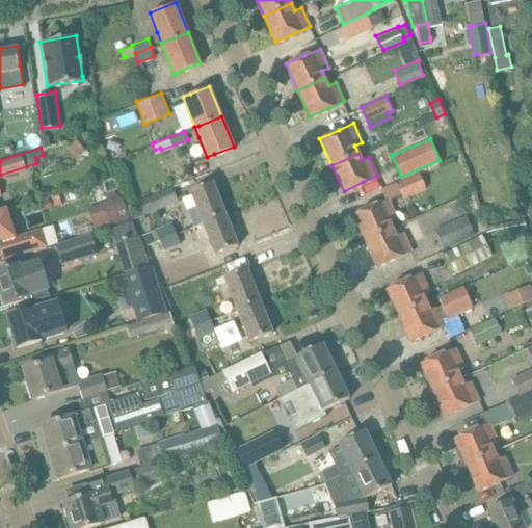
[(420,172),(397,183),(403,196),(426,186),(420,172)]
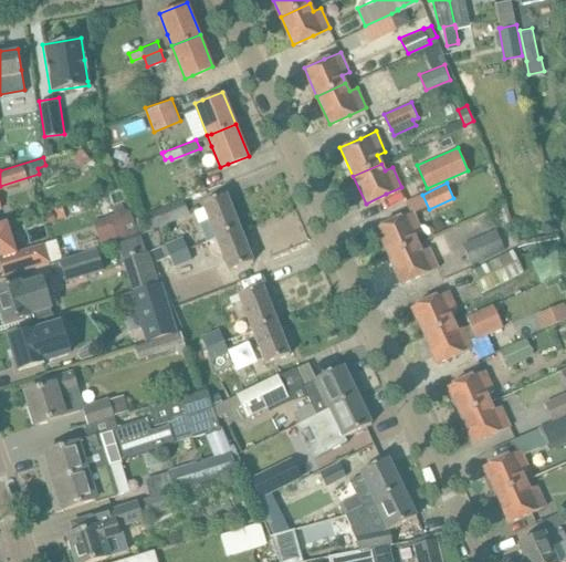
[(209,218),(199,221),(206,239),(211,237),(240,226),(227,193),(206,200),(202,201),(209,218)]
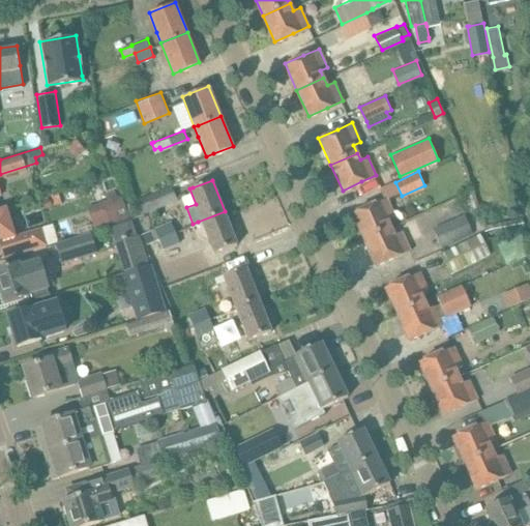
[(171,184),(129,202),(135,214),(176,198),(171,184)]
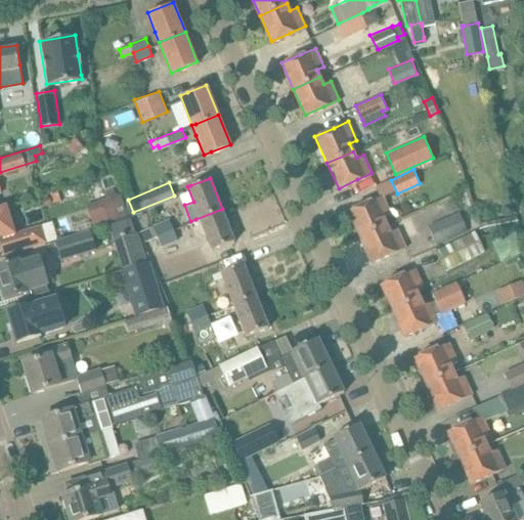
[(105,214),(90,218),(93,226),(128,215),(120,191),(116,192),(114,186),(104,189),(106,196),(100,198),(101,199),(105,214)]
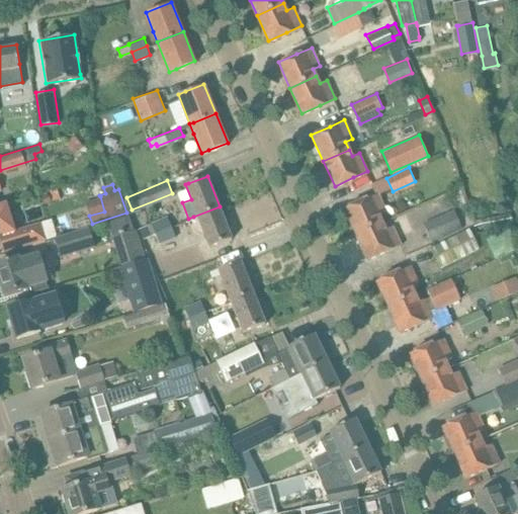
[(362,199),(344,207),(355,233),(381,222),(378,213),(385,210),(377,192),(362,199)]
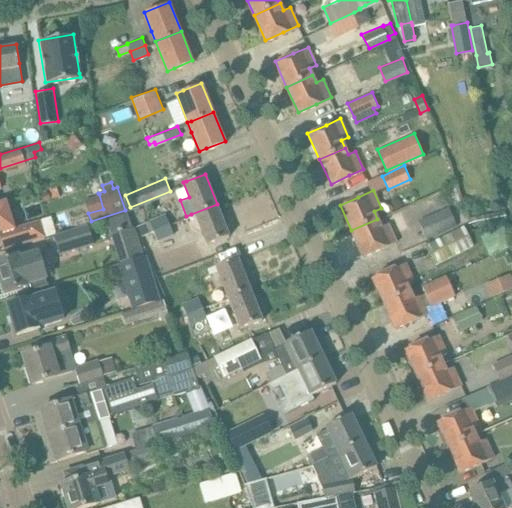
[(0,200),(0,232),(5,247),(56,231),(51,214),(13,226),(9,213),(5,199),(0,200)]
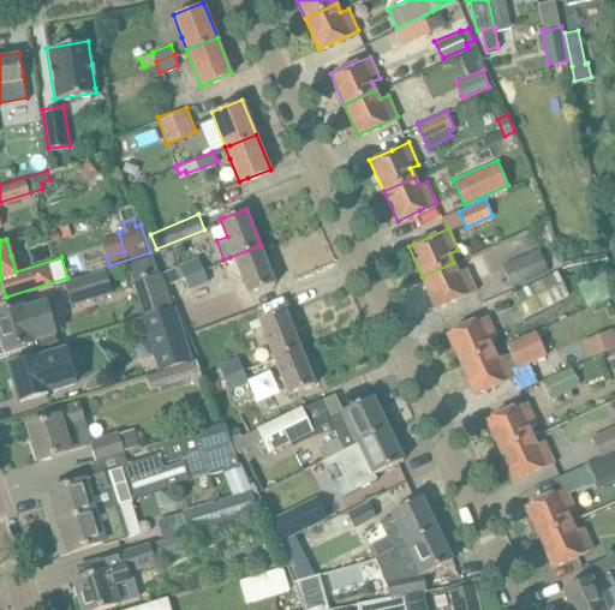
[(230,257),(224,259),(225,261),(230,273),(233,280),(243,276),(249,292),(252,291),(275,282),(261,245),(230,257)]
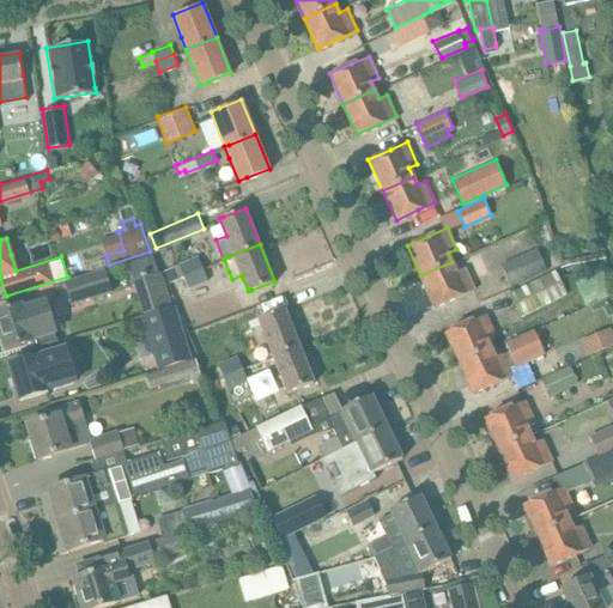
[(538,247),(502,263),(511,283),(547,266),(538,247)]
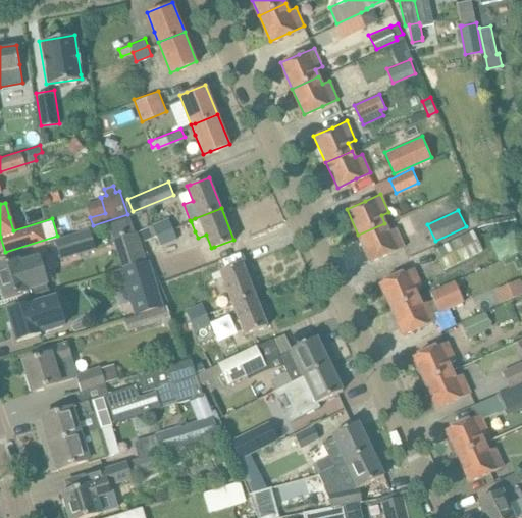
[(515,213),(476,220),(480,236),(518,228),(515,213)]
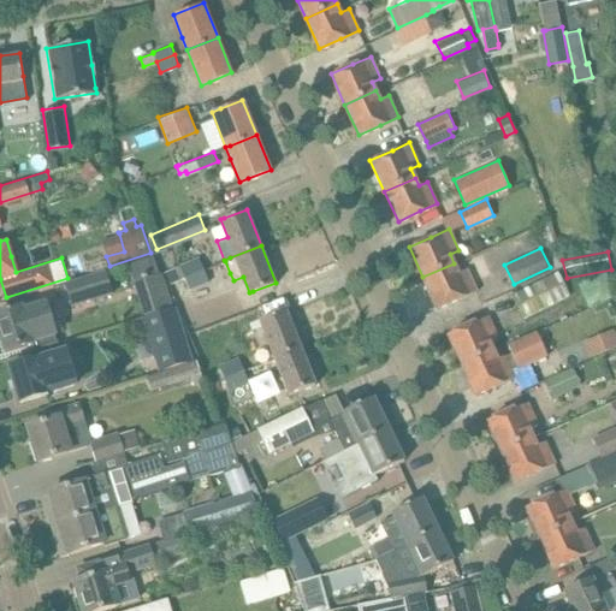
[(153,254),(136,260),(142,278),(159,273),(153,254)]
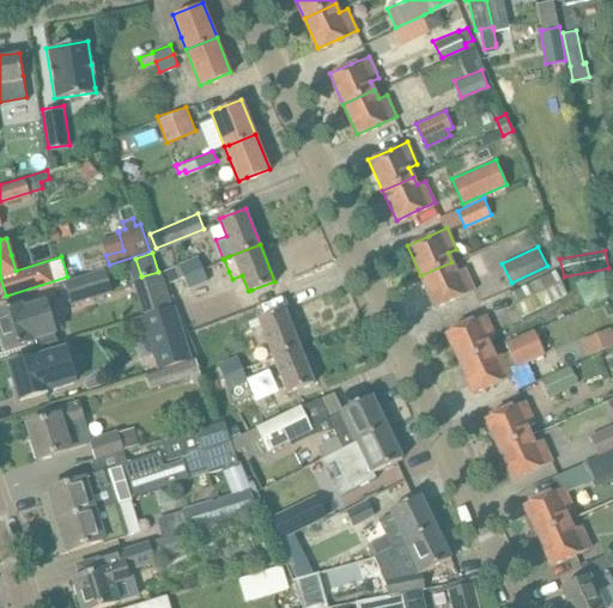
[(199,254),(178,261),(183,274),(204,266),(199,254)]
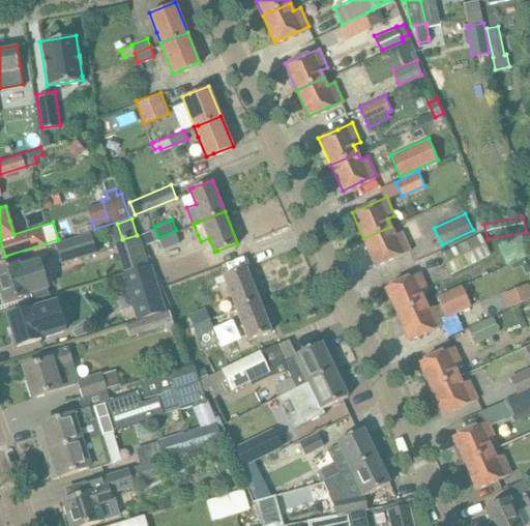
[(390,227),(363,238),(376,265),(394,256),(410,250),(401,230),(393,234),(390,227)]
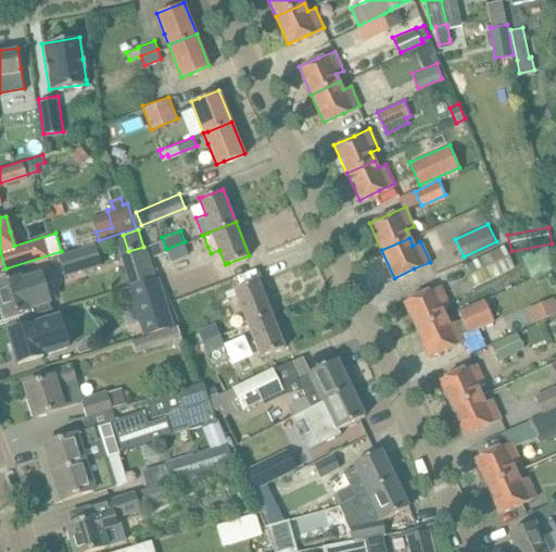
[(185,241),(166,249),(172,262),(189,254),(185,241)]
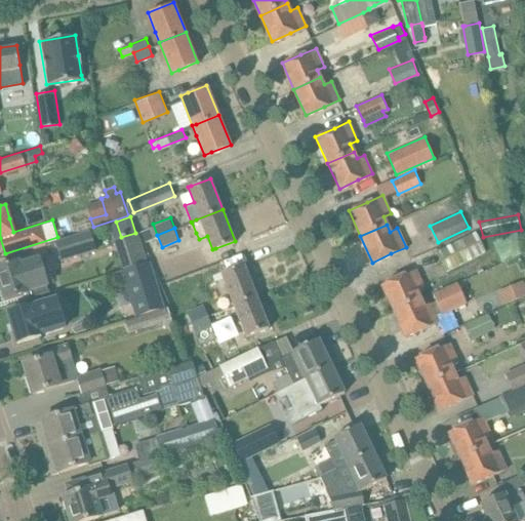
[(89,230),(56,240),(62,258),(95,248),(89,230)]
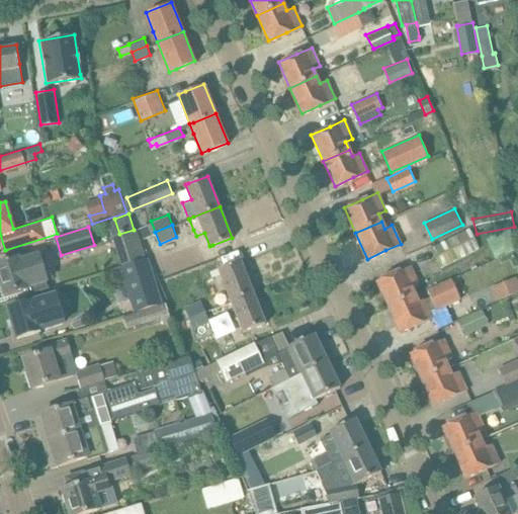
[(469,228),(431,246),(440,265),(479,246),(469,228)]
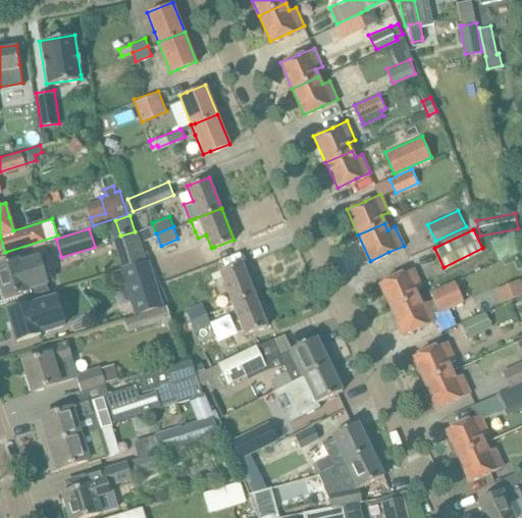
[(18,259),(0,264),(0,282),(4,296),(27,290),(28,294),(28,296),(49,289),(49,288),(48,288),(46,282),(47,282),(39,255),(19,261),(18,259)]
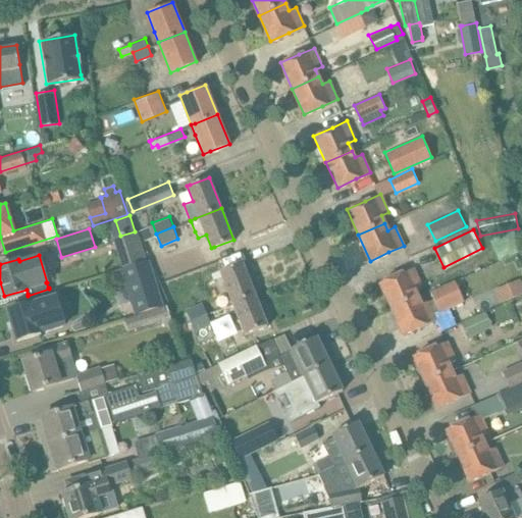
[(122,266),(128,286),(133,301),(137,312),(162,304),(148,258),(145,259),(122,266)]
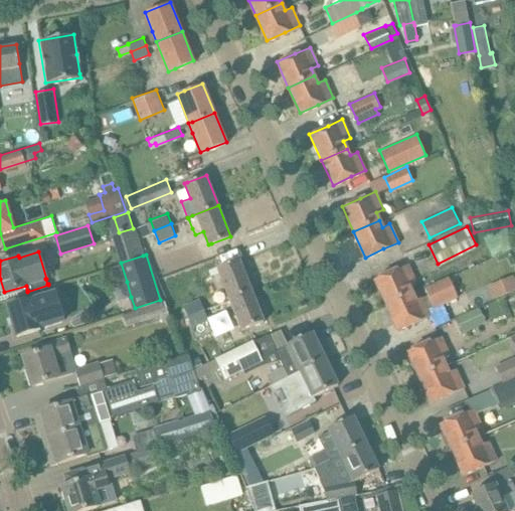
[(219,267),(216,268),(217,271),(228,299),(251,290),(239,259),(219,267)]
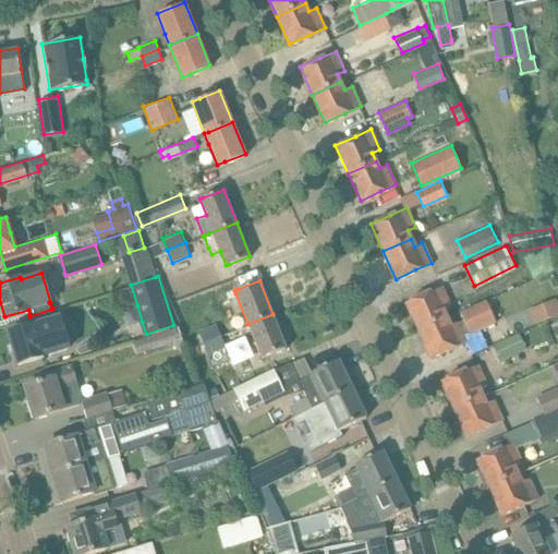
[(425,292),(405,301),(419,329),(447,316),(444,309),(451,305),(441,285),(425,292)]
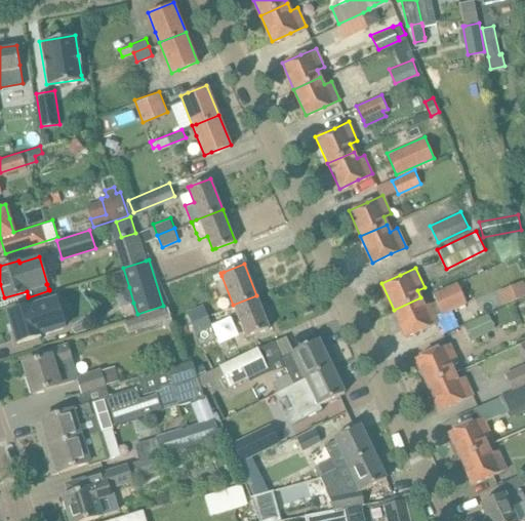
[(420,297),(394,310),(405,335),(423,327),(438,320),(439,320),(438,319),(436,313),(441,310),(443,314),(468,303),(457,280),(433,291),(436,299),(431,303),(423,306),(420,297)]
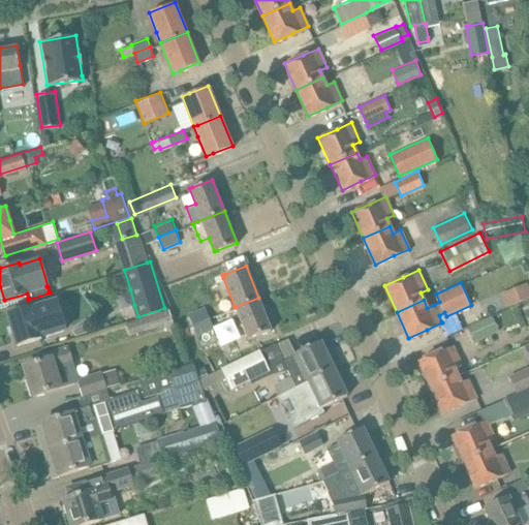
[(258,298),(235,307),(248,338),(251,337),(271,329),(258,298)]
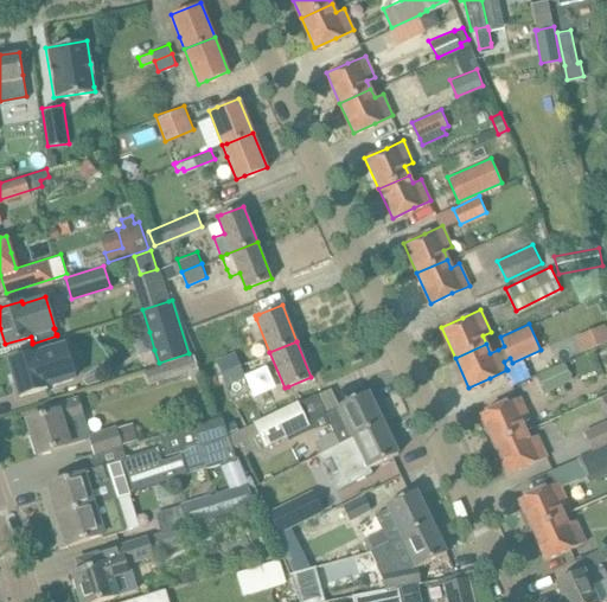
[(37,351),(10,359),(20,394),(48,385),(48,384),(74,376),(64,344),(38,352),(37,351)]
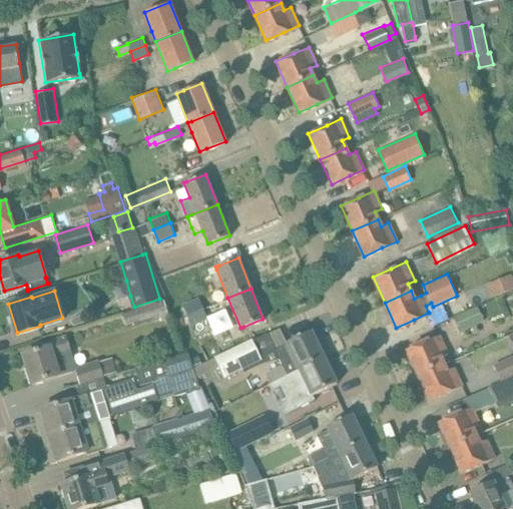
[(182,302),(181,302),(186,314),(203,308),(198,296),(182,302)]
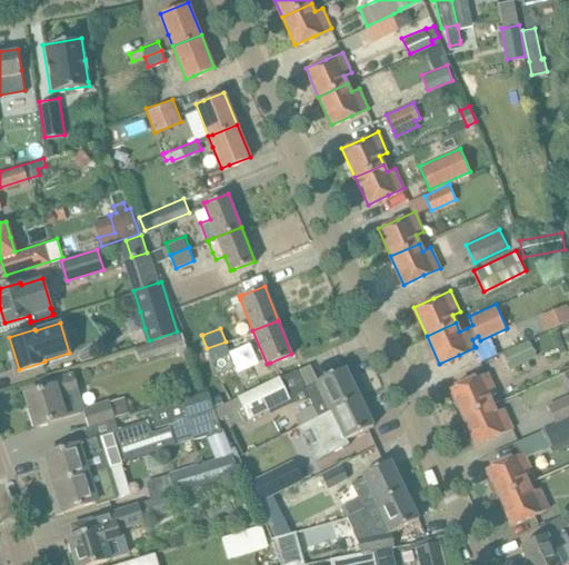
[(182,331),(135,347),(139,359),(177,347),(180,355),(189,353),(182,331)]
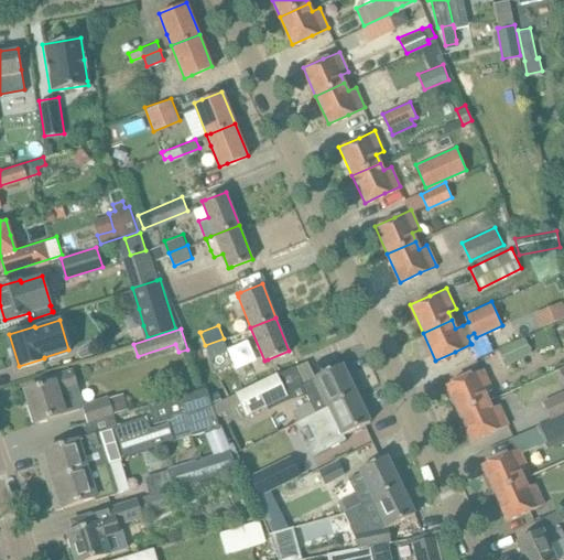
[(224,338),(205,345),(209,356),(228,348),(224,338)]
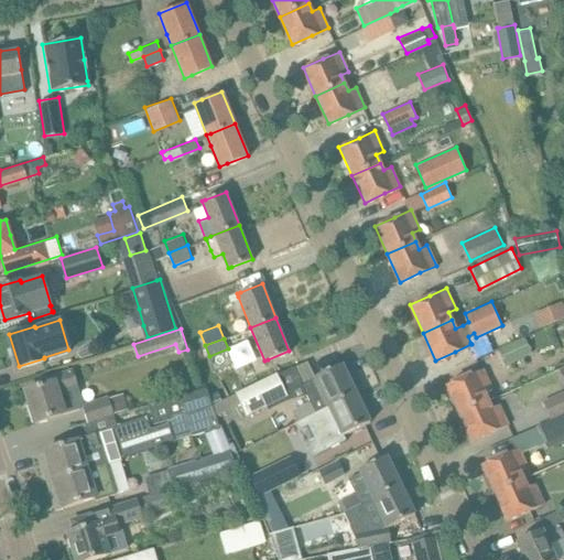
[(500,346),(507,363),(524,355),(517,338),(500,346)]
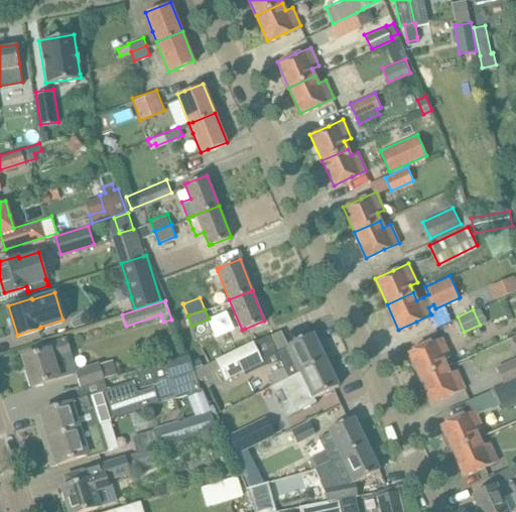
[(283,366),(267,372),(272,384),(282,379),(290,375),(299,371),(326,358),(330,356),(321,340),(317,342),(313,333),(312,332),(294,341),(287,344),(276,350),(280,360),(283,366)]
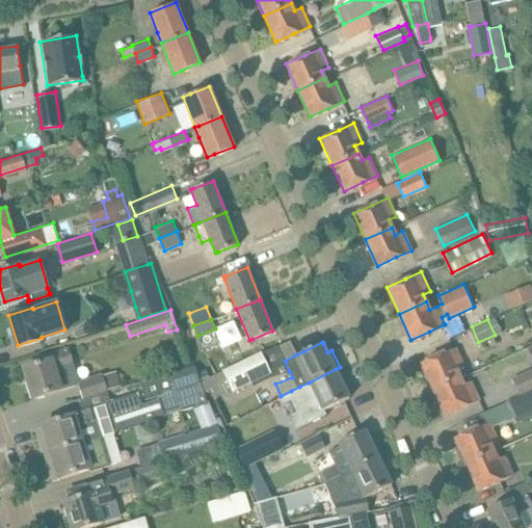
[(440,353),(421,362),(432,388),(459,376),(456,369),(463,366),(456,350),(455,346),(454,346),(440,353)]
